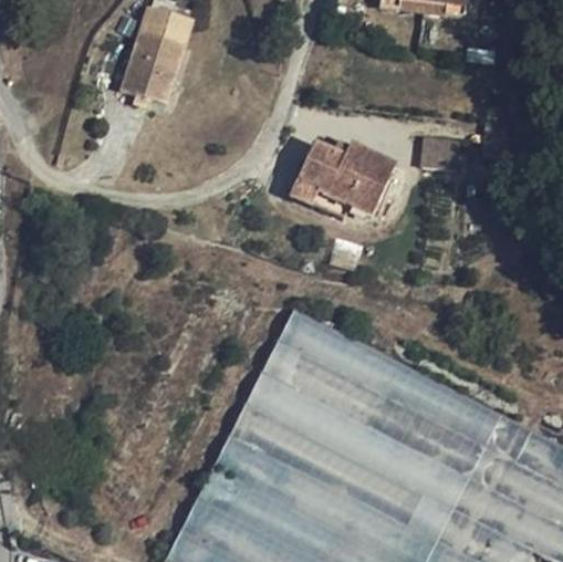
[(398,0),(397,8),(446,14),(447,3),(466,6),(467,0),(398,0)]
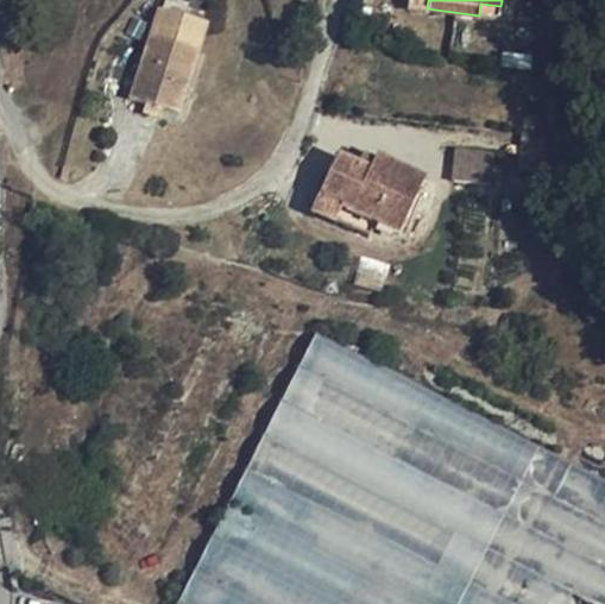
[(479,16),(499,18),(500,6),(480,4),(479,16)]
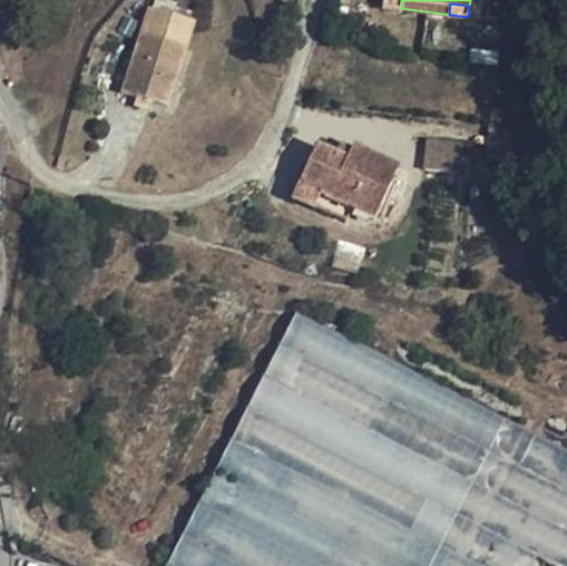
[(198,21),(150,6),(124,88),(172,104),(198,21)]
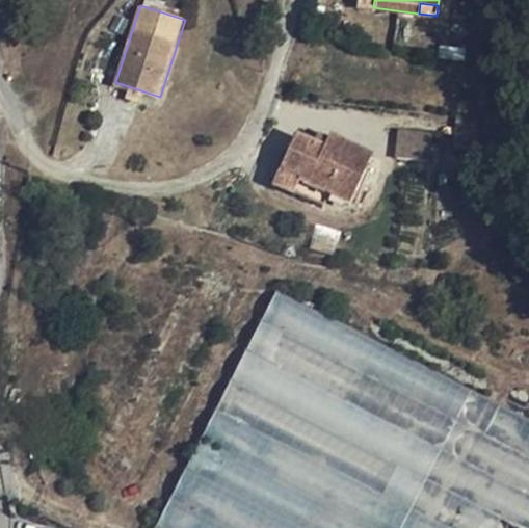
[(317,132),(298,123),(280,162),(299,174),(298,179),(327,192),(349,203),(372,154),(332,134),(327,137),(323,147),(313,141),(317,132)]
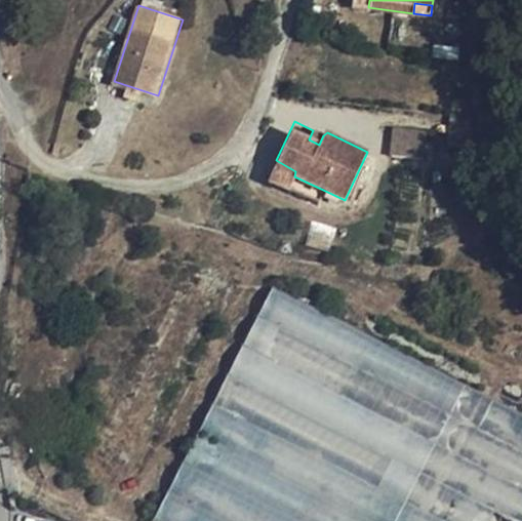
[(395,123),(393,152),(424,153),(426,124),(395,123)]
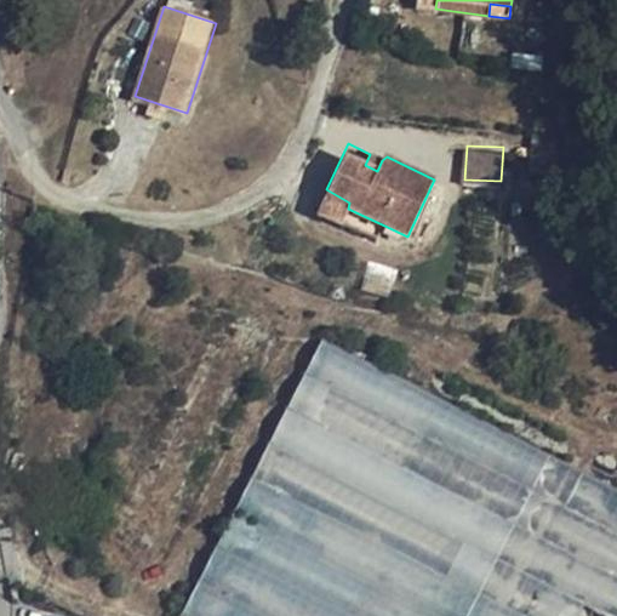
[(377,171),(382,160),(370,154),(365,165),(377,171)]
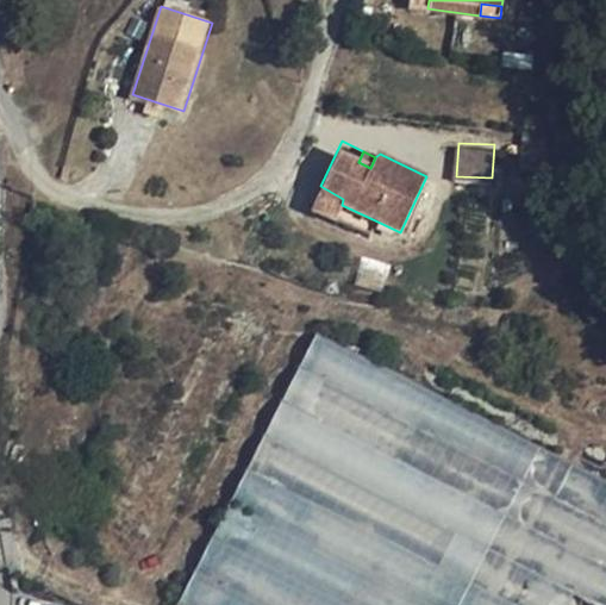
[(343,199),(320,186),(311,204),(368,234),(375,220),(342,205),(343,199)]
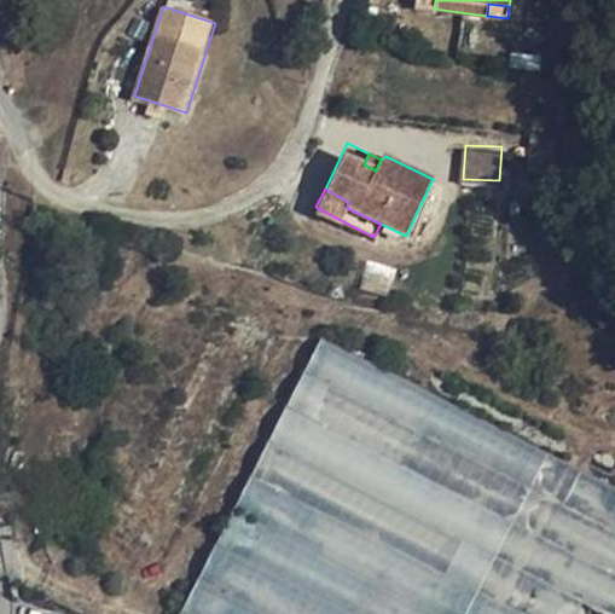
[(614,478),(313,341),(187,613),(614,613),(614,478)]
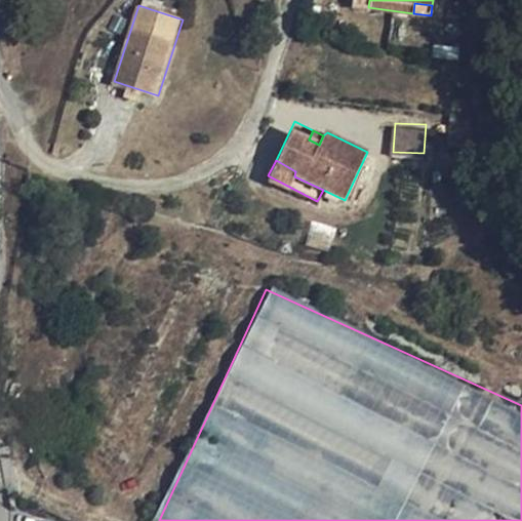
All buildings are outlined.
